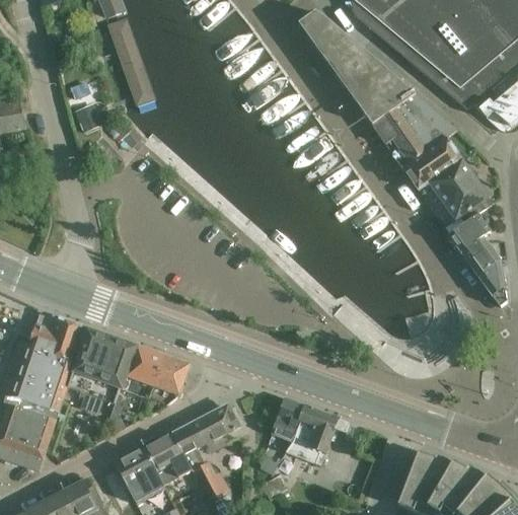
[(98,0),(105,19),(125,13),(120,0),(98,0)]
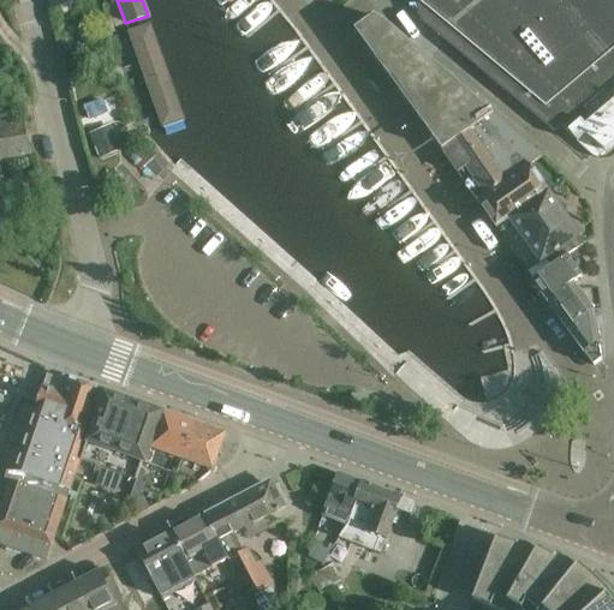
[(416,0),(416,4),(416,7),(417,11),(418,13),(419,16),(421,18),(422,19),(424,22),(435,31),(552,127),(553,129),(561,121),(576,139),(583,145),(584,144),(590,150),(591,151),(594,153),(597,154),(603,148),(604,149),(613,141),(613,0),(416,0)]
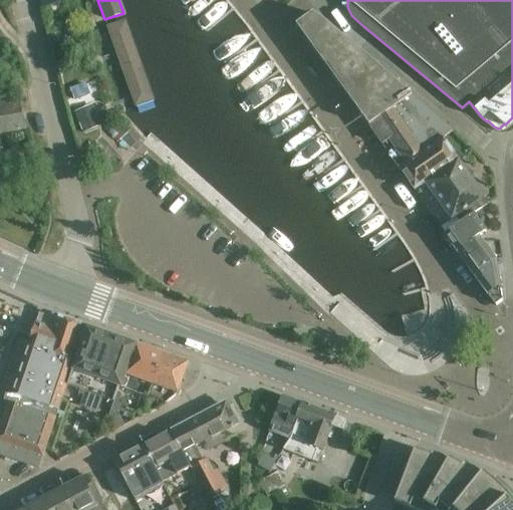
[(367,122),(411,93),(324,19),(312,11),(295,23),(365,119),(367,122)]
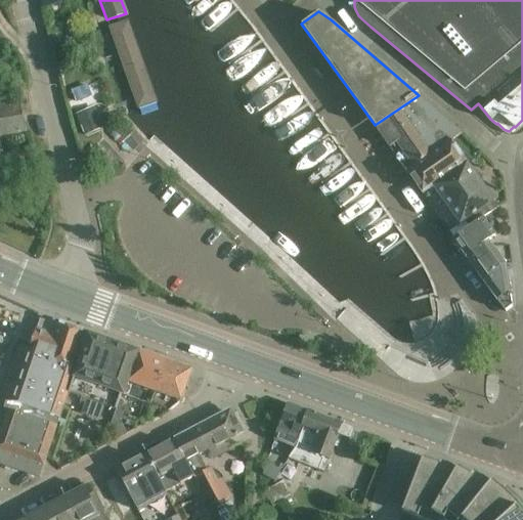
[(128,15),(106,23),(136,106),(157,99),(128,15)]
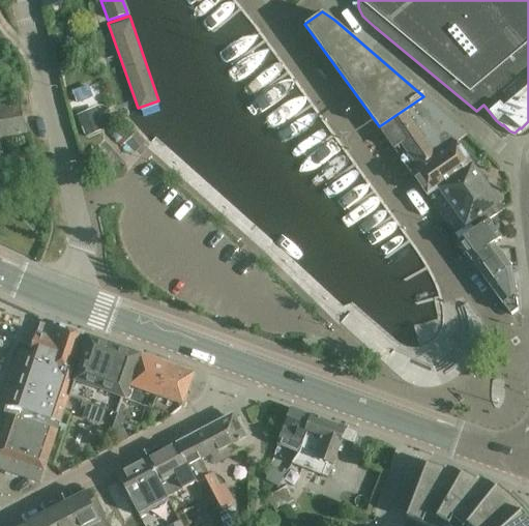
[(466,133),(423,96),(379,126),(394,148),(411,171),(456,140),(466,133)]
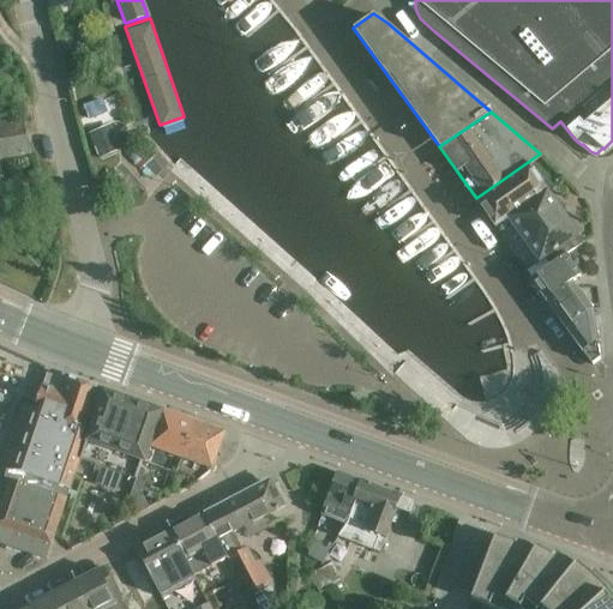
[(22,118),(10,120),(0,122),(0,215),(16,211),(8,179),(2,180),(0,170),(0,158),(30,151),(22,118)]
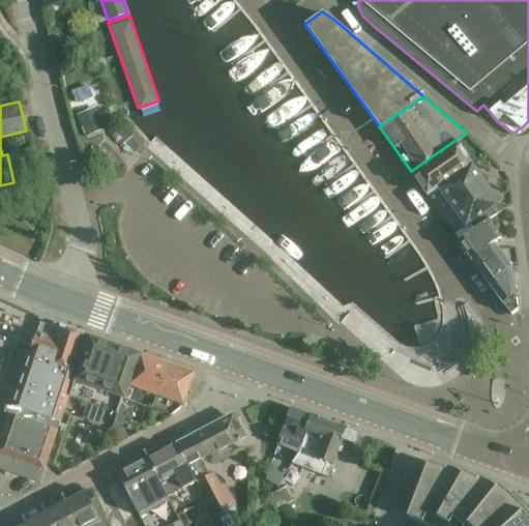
[(96,109),(78,116),(85,134),(104,126),(96,109)]
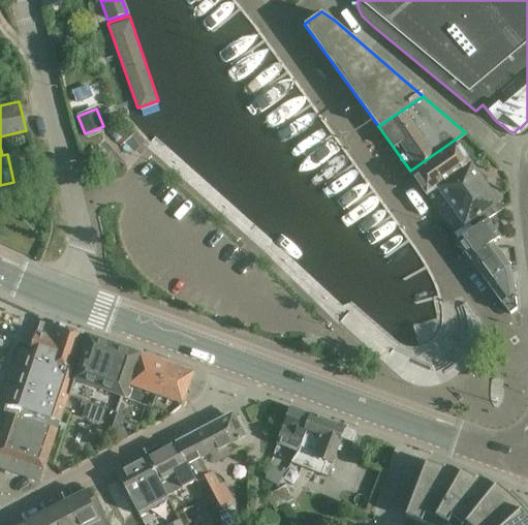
[(471,162),(455,140),(410,171),(426,194),(437,186),(471,162)]
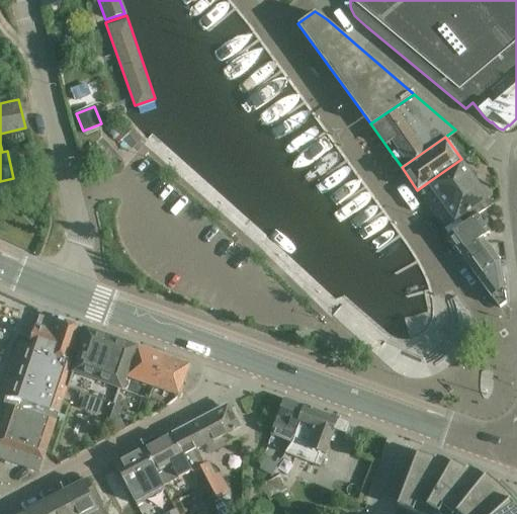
[(488,195),(461,159),(428,182),(454,220),(444,227),(448,233),(459,224),(477,212),(489,204),(492,201),(488,195)]
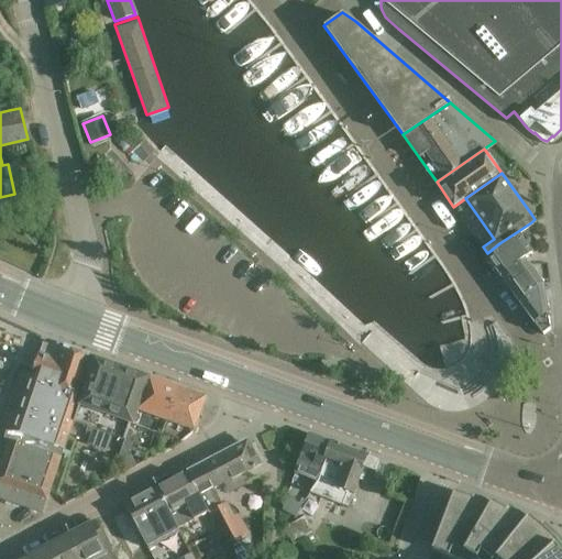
[(536,220),(535,219),(531,222),(518,231),(499,243),(487,253),(487,254),(519,298),(541,282),(524,255),(531,250),(522,238),(536,228),(536,220)]
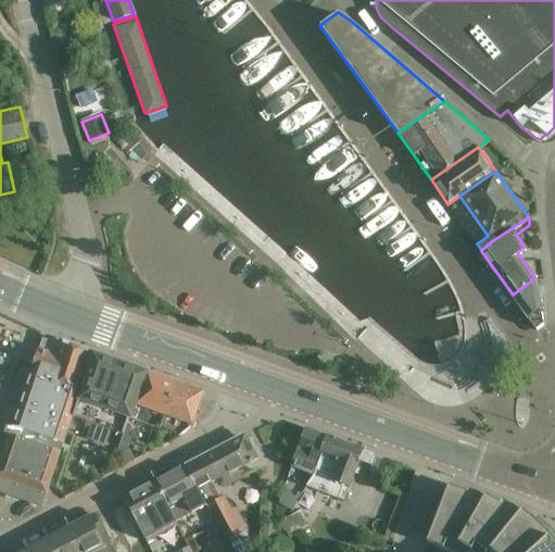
[(534,278),(513,295),(535,327),(542,323),(534,278)]
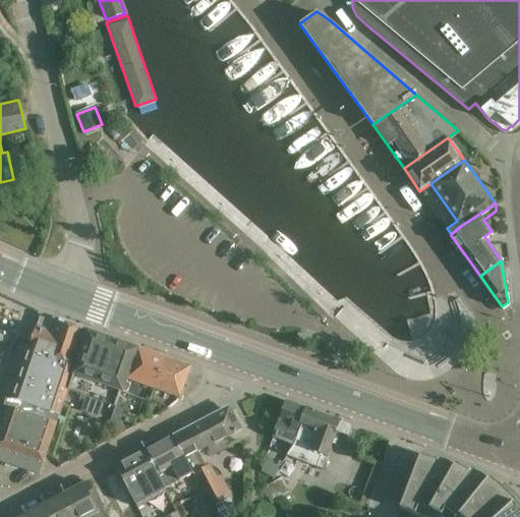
[(2,403),(8,405),(0,428),(0,459),(39,472),(67,388),(87,329),(54,317),(50,330),(36,325),(29,346),(17,342),(1,393),(11,396),(10,397),(5,395),(2,403)]
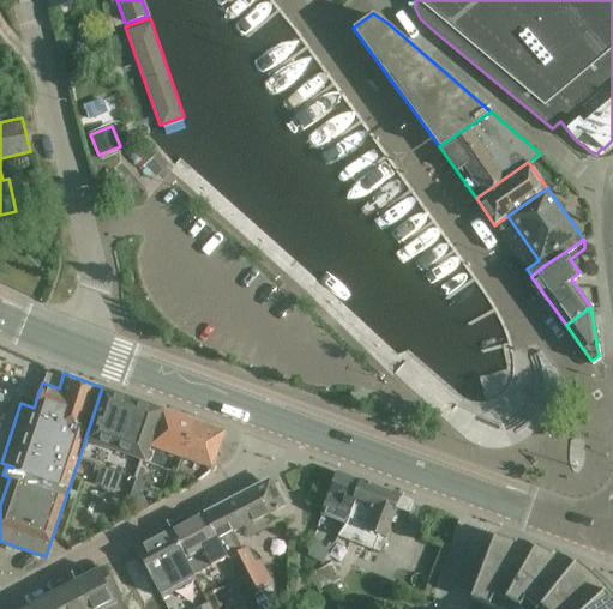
[(79,457),(108,466),(132,398),(102,387),(79,457)]
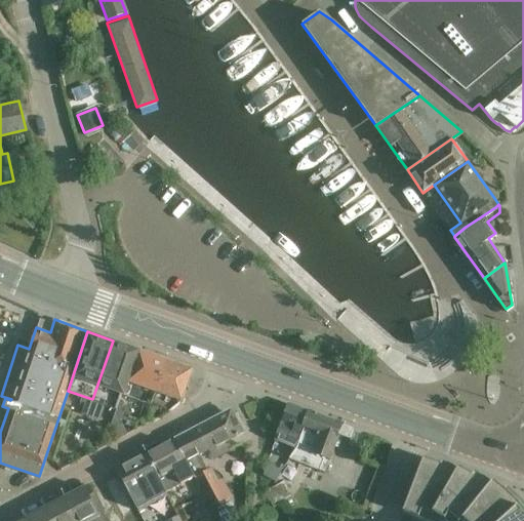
[(113,341),(92,399),(116,407),(121,393),(123,393),(138,349),(137,349),(113,341)]
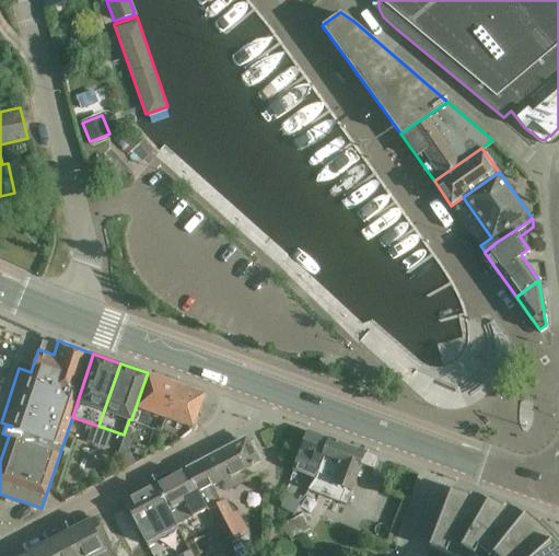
[(163,430),(179,383),(148,372),(131,419),(163,430)]
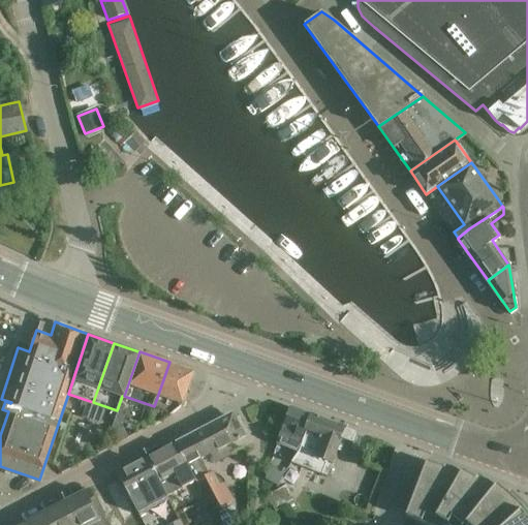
[(169,411),(169,412),(182,402),(193,370),(169,362),(154,406),(169,411)]
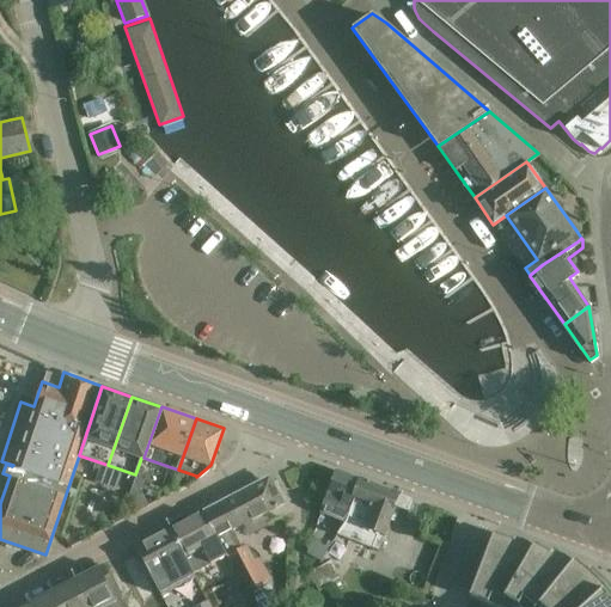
[(359,477),(335,467),(319,509),(337,515),(344,519),(346,517),(353,498),(350,498),(359,477)]
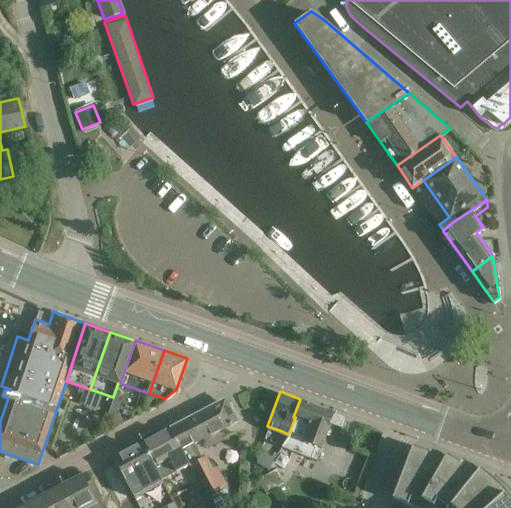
[(113,397),(108,413),(115,426),(124,421),(117,408),(120,400),(113,397)]
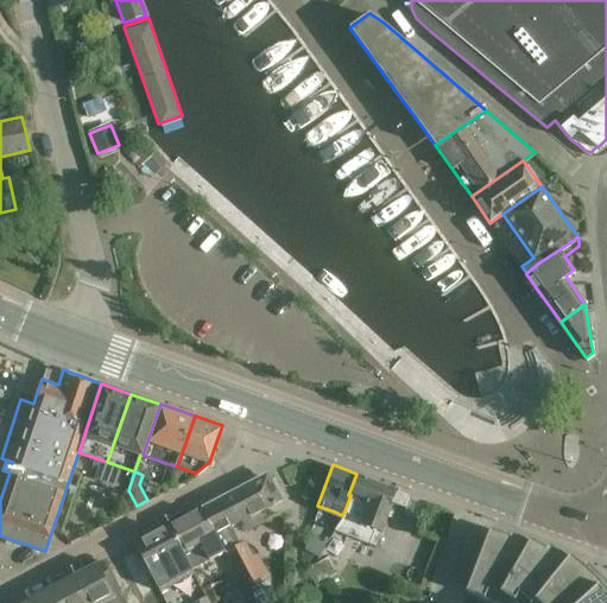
[(409,493),(356,474),(348,495),(351,495),(343,514),(342,515),(334,528),(375,545),(392,501),(404,505),(409,493)]
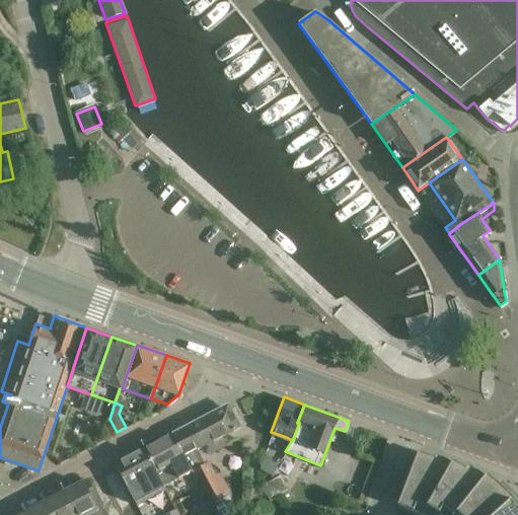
[(223,406),(171,433),(192,467),(207,498),(210,496),(217,493),(227,488),(218,472),(215,474),(208,461),(204,463),(196,447),(205,441),(209,449),(223,441),(220,435),(232,429),(238,425),(228,407),(228,408),(223,406)]
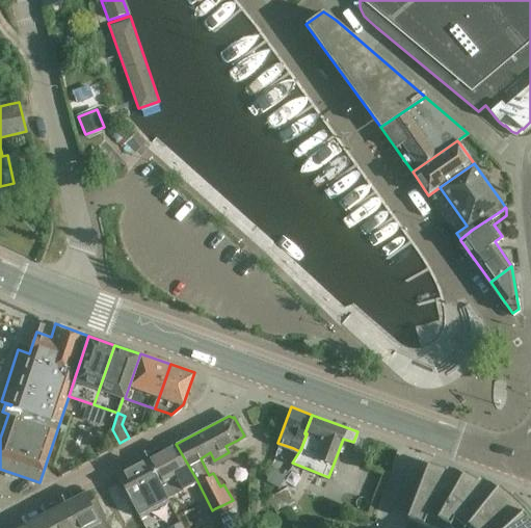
[(196,479),(176,444),(149,458),(160,480),(159,480),(167,495),(196,479)]
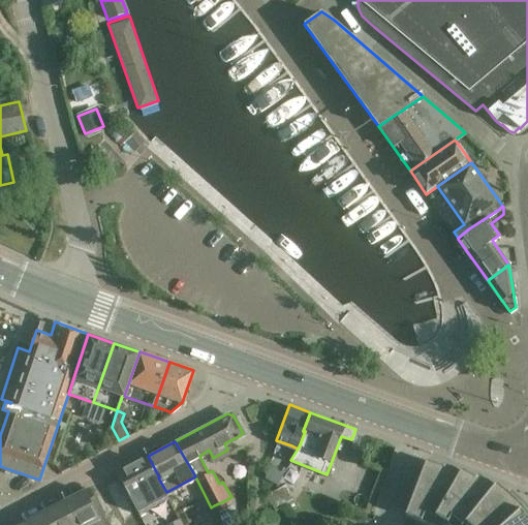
[(148,456),(118,472),(138,512),(168,495),(166,492),(158,477),(148,456)]
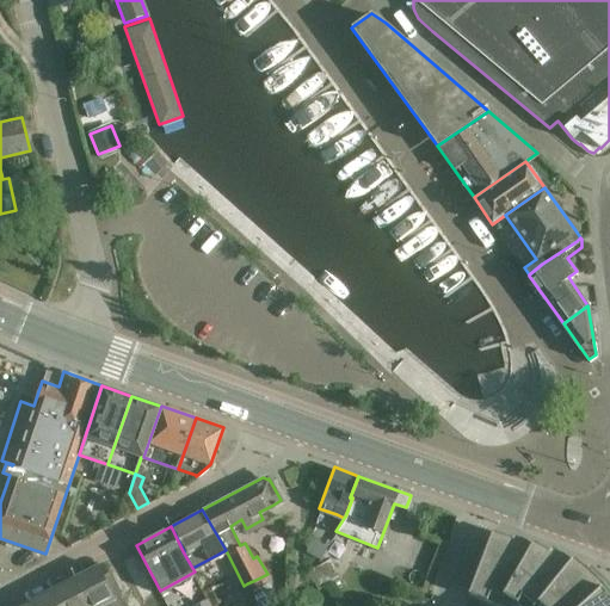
[(609,605),(609,595),(589,572),(573,560),(571,561),(550,548),(548,551),(533,542),(531,544),(515,536),(513,539),(492,531),(467,593),(486,600),(485,601),(492,604),(491,605),(609,605)]
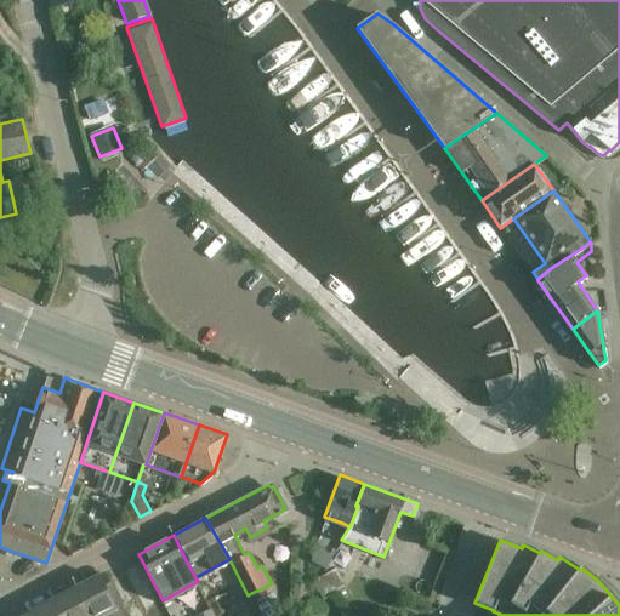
[(311,557),(324,562),(330,548),(316,543),(311,557)]
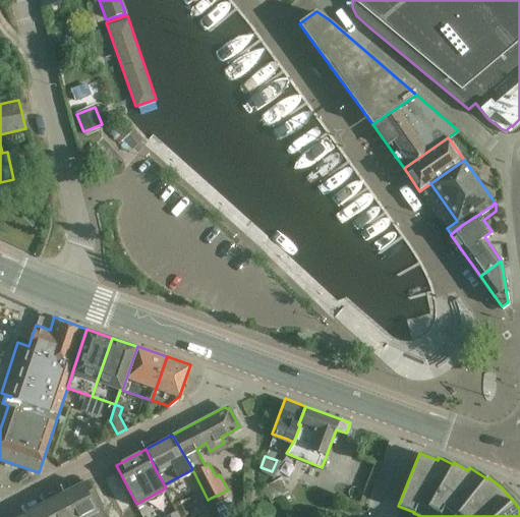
[(130,506),(122,490),(113,471),(103,476),(120,511),(130,506)]
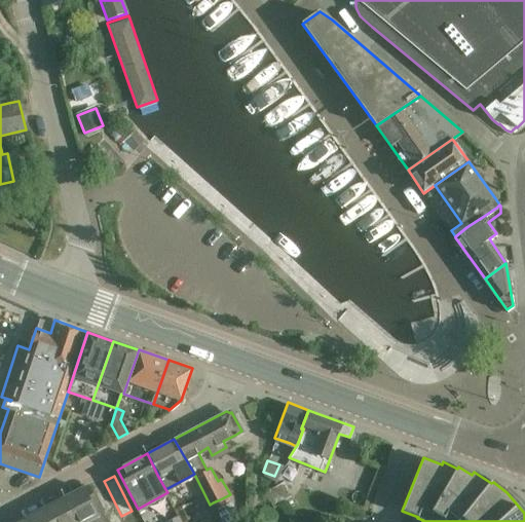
[(272,507),(280,502),(293,495),(285,480),(272,486),(264,490),(272,507)]
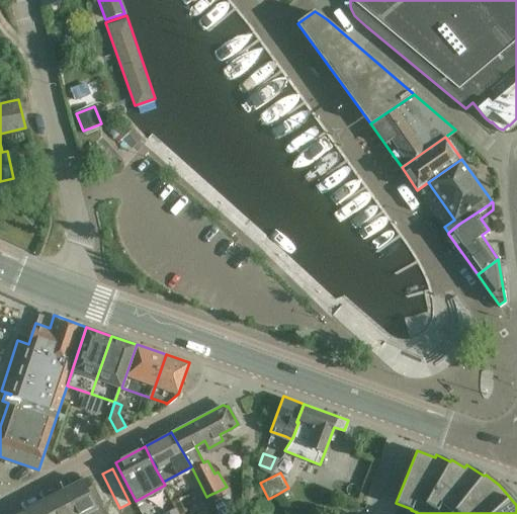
[(88,481),(104,513),(120,513),(100,475),(88,481)]
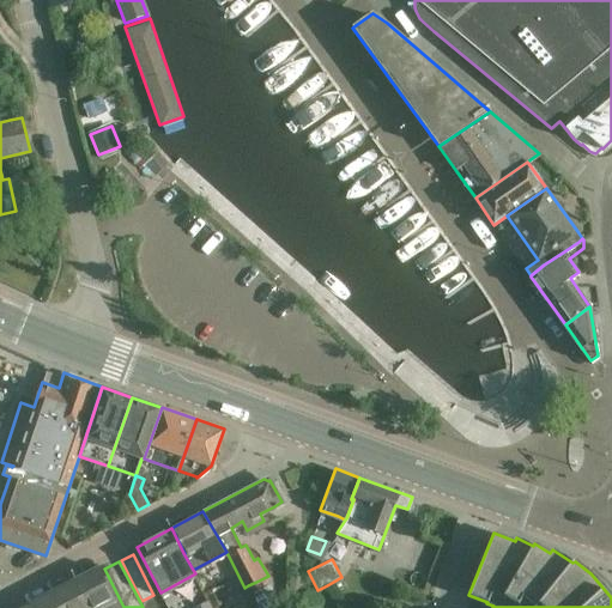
[(120,607),(97,567),(74,579),(90,607),(120,607)]
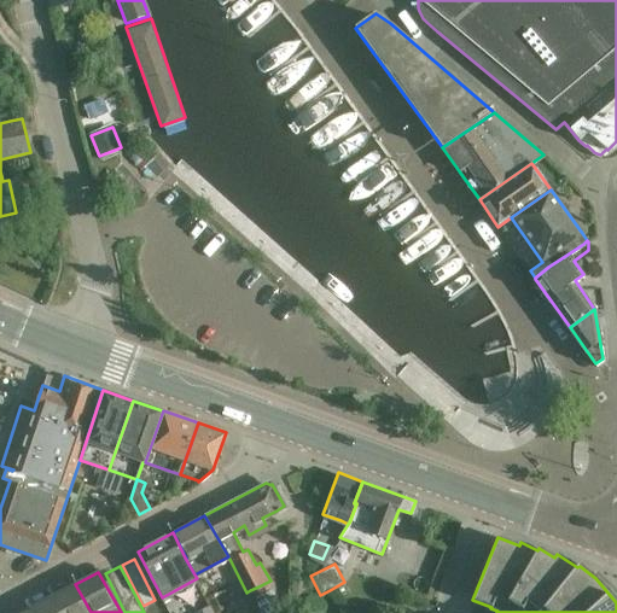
[(91,612),(75,584),(53,595),(63,612),(91,612)]
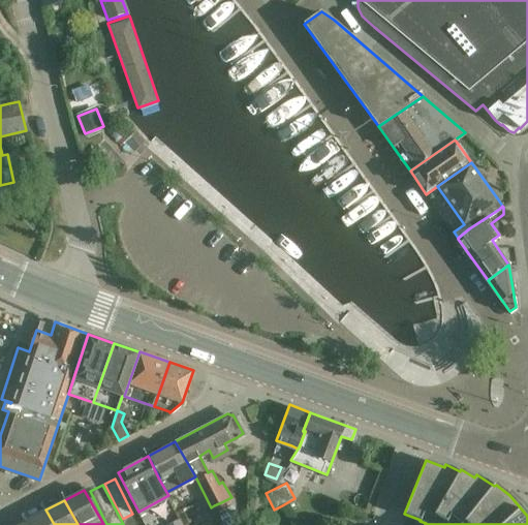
[(198,515),(203,523),(203,524),(219,524),(211,508),(198,515)]
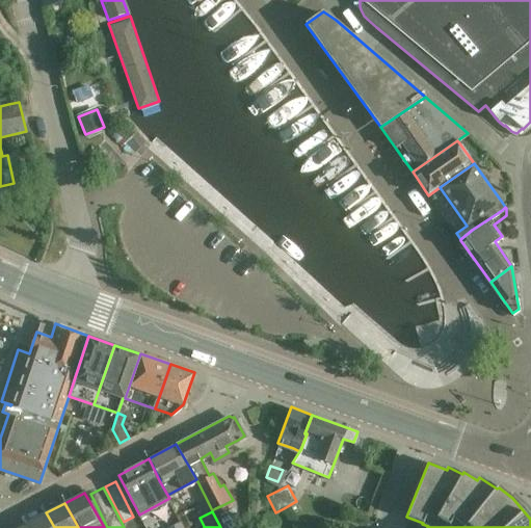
[(27,523),(29,527),(54,527),(46,512),(27,523)]
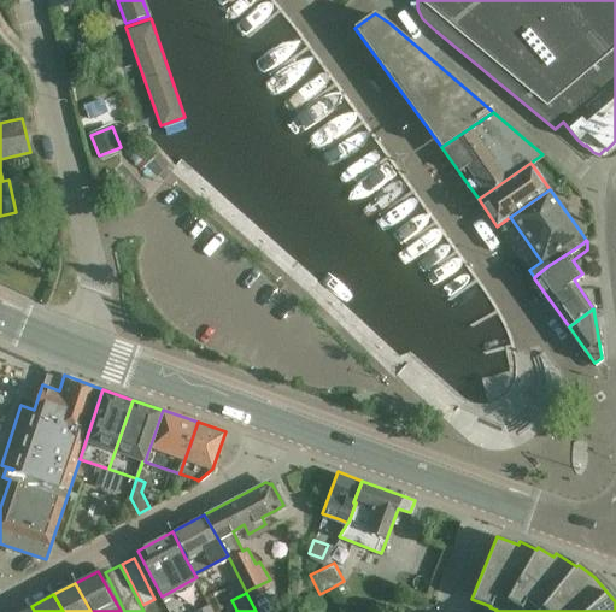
[(215,611),(232,611),(224,595),(210,601),(215,611)]
